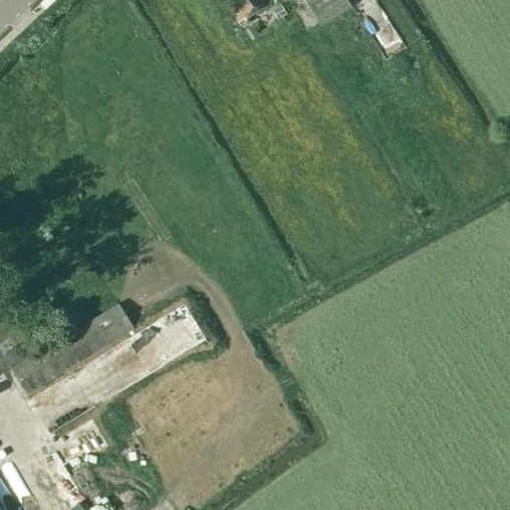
[(237,0),(250,20),(269,9),(270,10),(281,3),(279,0),(237,0)]
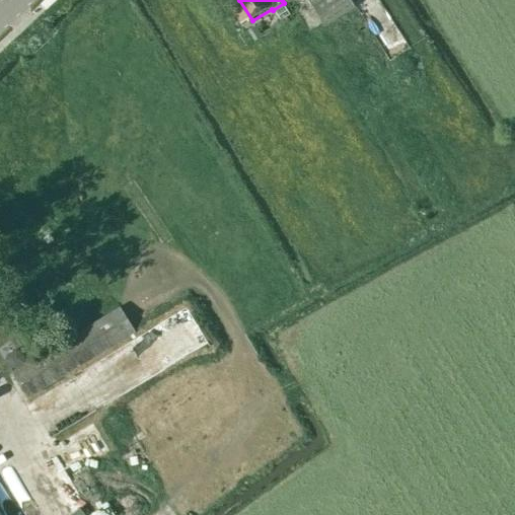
[(351,0),(308,0),(327,29),(358,10),(351,0)]
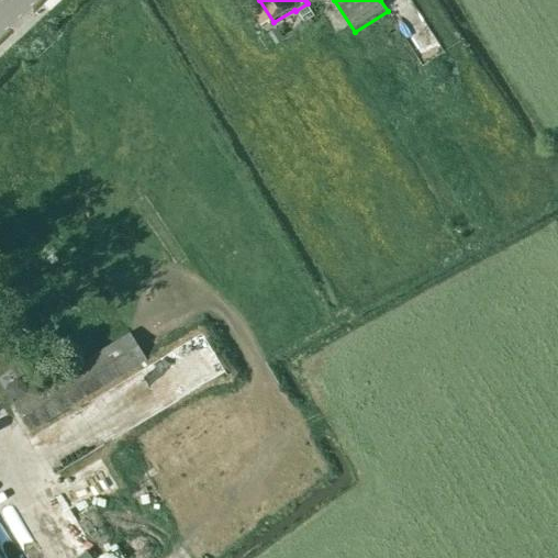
[(266,45),(276,54),(288,38),(278,30),(266,45)]
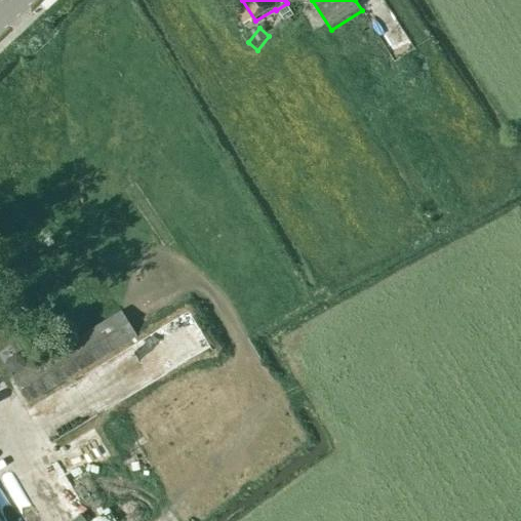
[(124,315),(15,381),(31,406),(139,339),(124,315)]
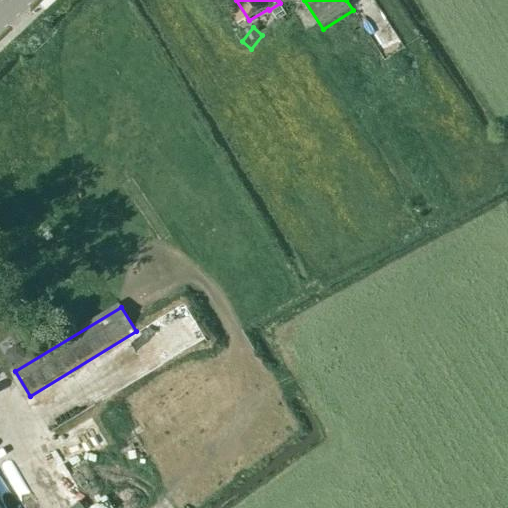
[(210,458),(222,453),(216,437),(204,441),(210,458)]
